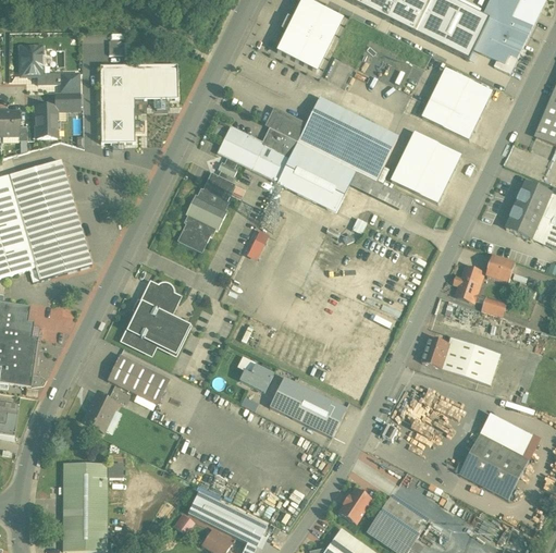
[(348,17),(312,0),(297,0),(292,12),(285,10),(276,28),(283,32),(274,51),(320,74),(348,17)]
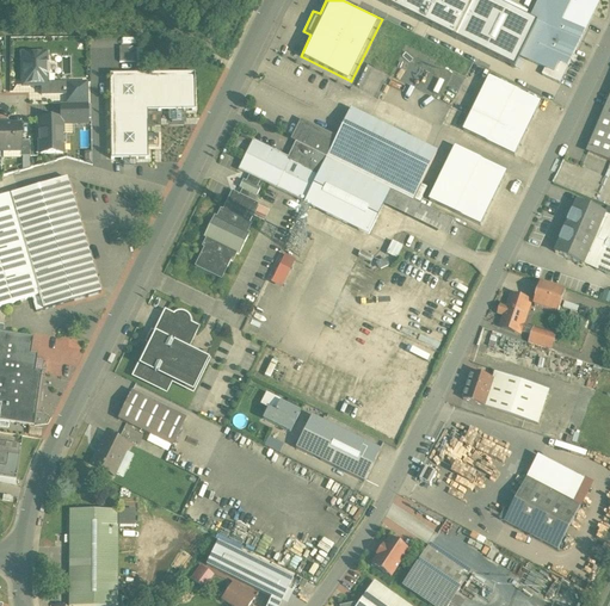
[(383,0),(513,65),(518,54),(535,19),(497,0),(469,0),(469,1),(467,0),(383,0)]
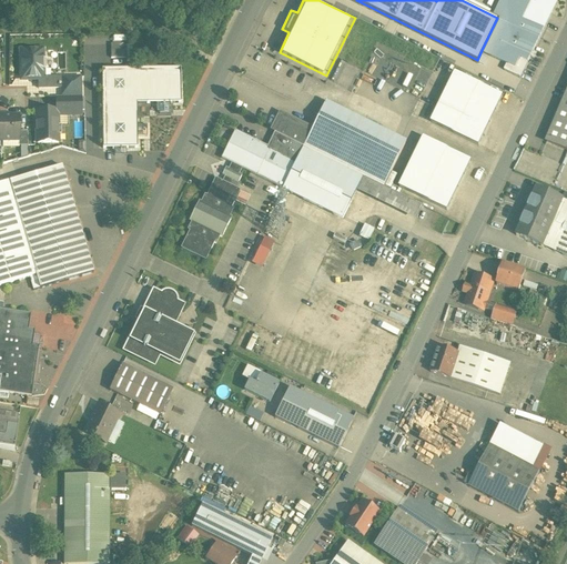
[(498,0),(497,2),(504,6),(497,18),(482,50),(502,59),(522,18),(543,28),(556,0),(498,0)]
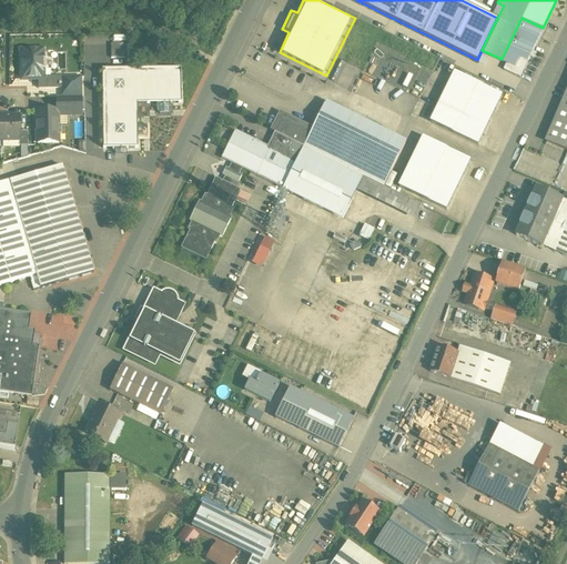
[(522,18),(502,59),(506,61),(515,64),(519,54),(527,59),(530,53),(534,56),(536,50),(532,49),(543,28),(522,18)]
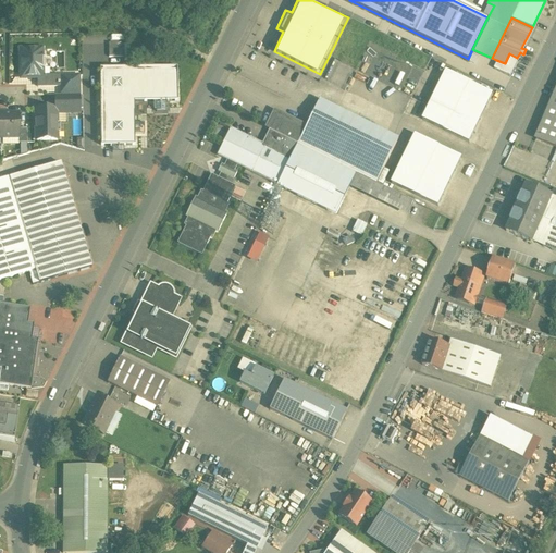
[(123,39),(108,39),(108,53),(123,53),(123,39)]
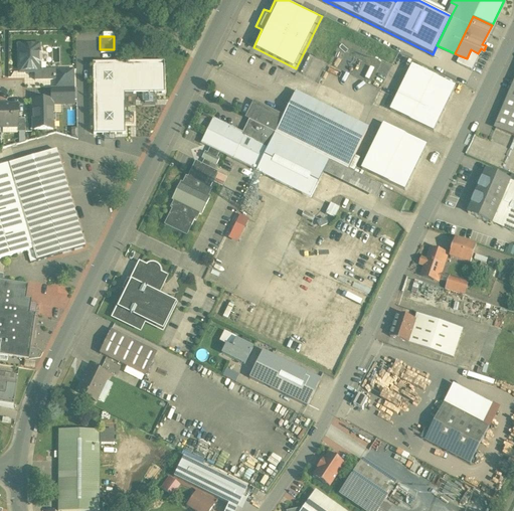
[(38,51),(38,42),(18,42),(19,69),(34,68),(38,68),(38,67),(38,59),(41,59),(40,51),(38,51)]
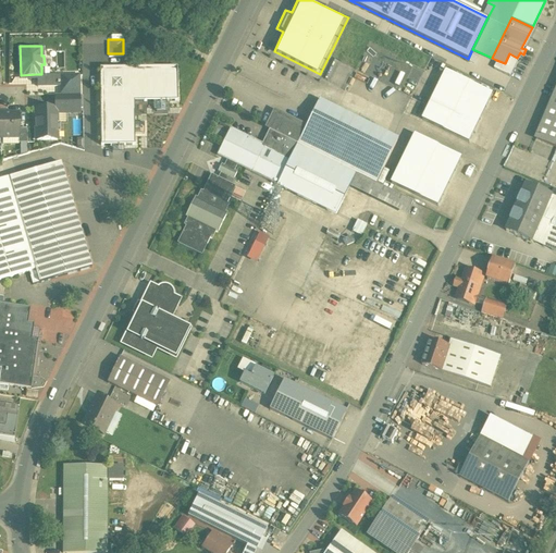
[(517,58),(509,53),(505,63),(496,60),(494,65),(509,73),(517,58)]
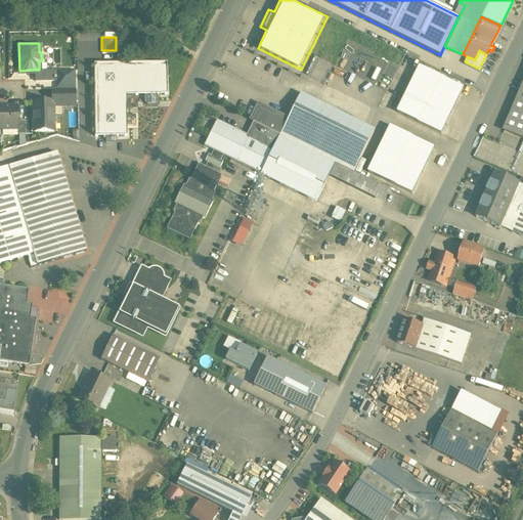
[(166,59),(93,60),(94,133),(105,133),(115,133),(126,133),(126,101),(125,101),(125,91),(134,91),(135,92),(144,92),(144,99),(146,99),(146,101),(155,101),(155,99),(157,99),(157,91),(166,91),(166,59)]
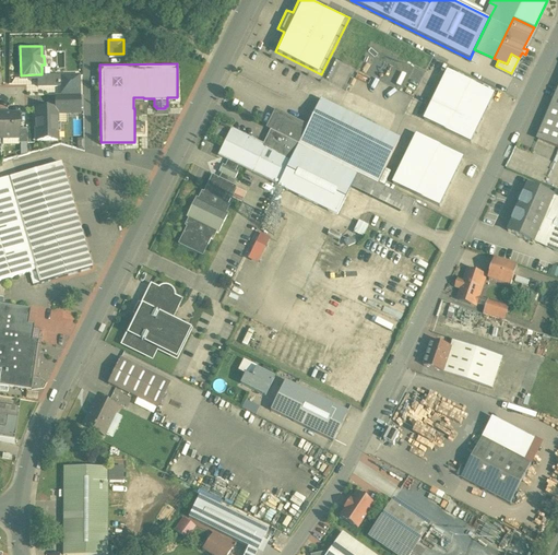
[(446,68),(423,116),(470,139),(494,91),(446,68)]
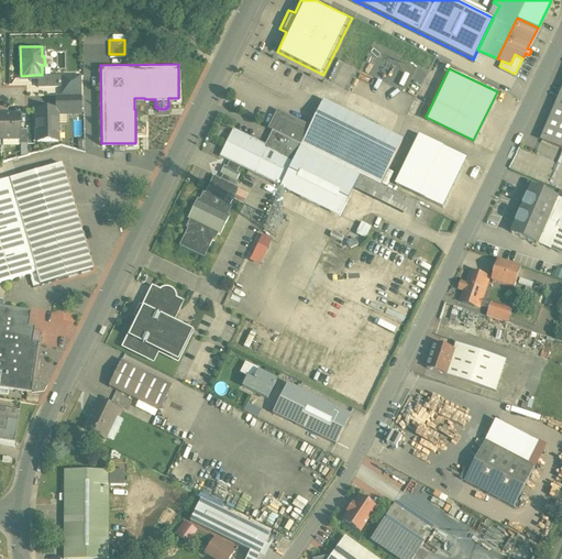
[(61,74),(42,74),(42,75),(37,75),(37,85),(61,84),(61,74)]
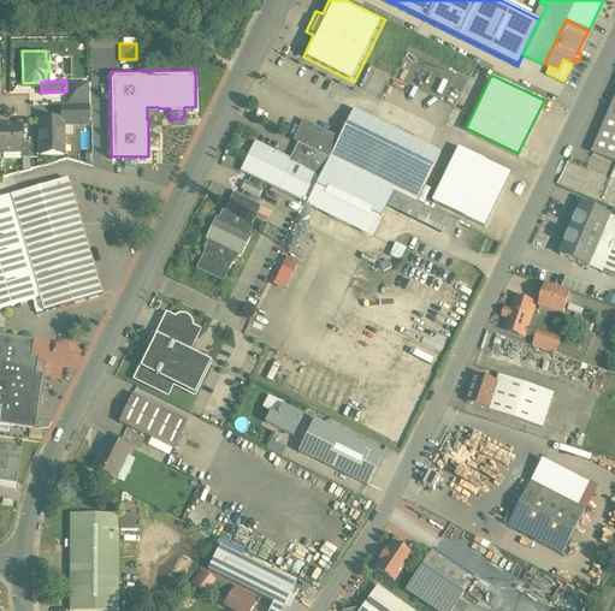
[(87,81),(66,81),(66,92),(66,100),(87,100),(87,81)]
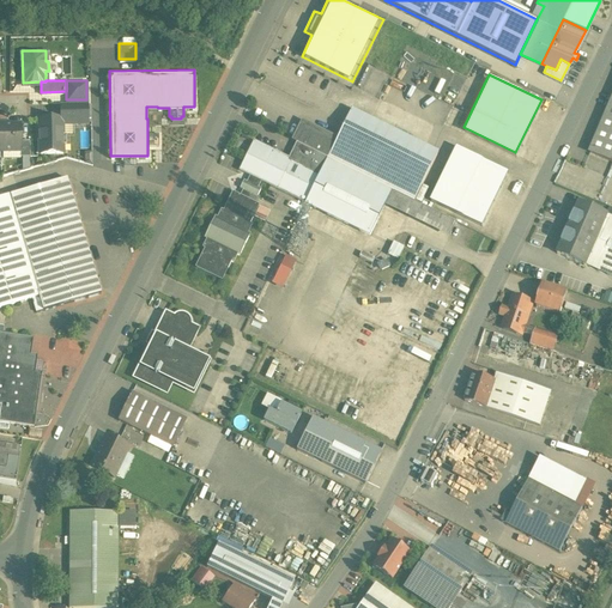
[(611,96),(591,149),(611,157),(611,96)]
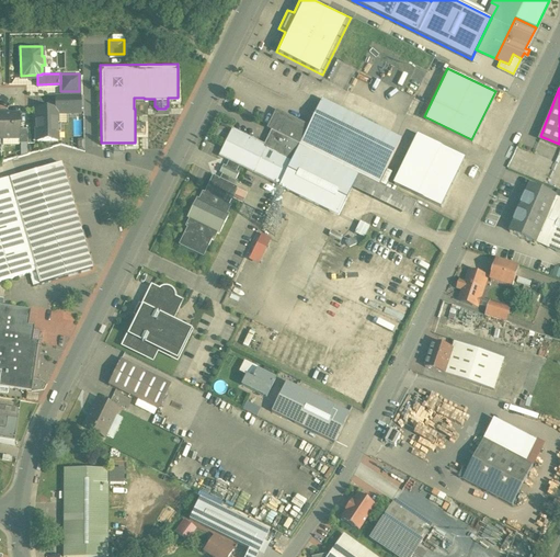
[(80,110),(79,93),(55,93),(55,106),(56,106),(56,111),(80,110)]
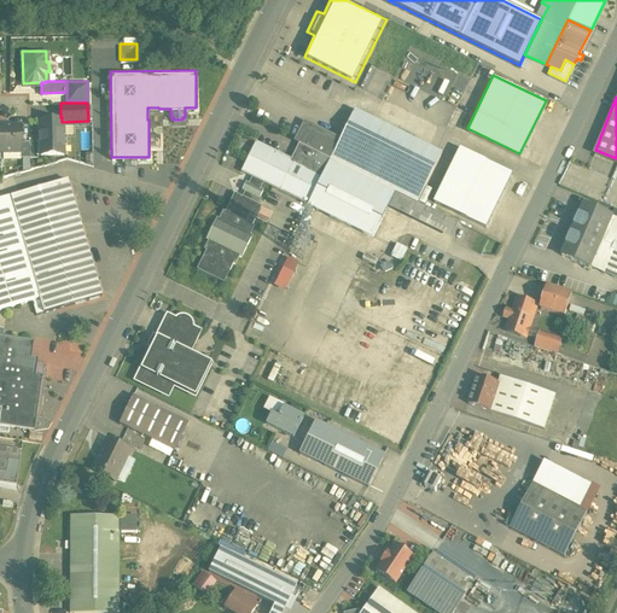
[(441,150),(353,106),(338,136),(329,156),(395,188),(417,199),(441,150)]
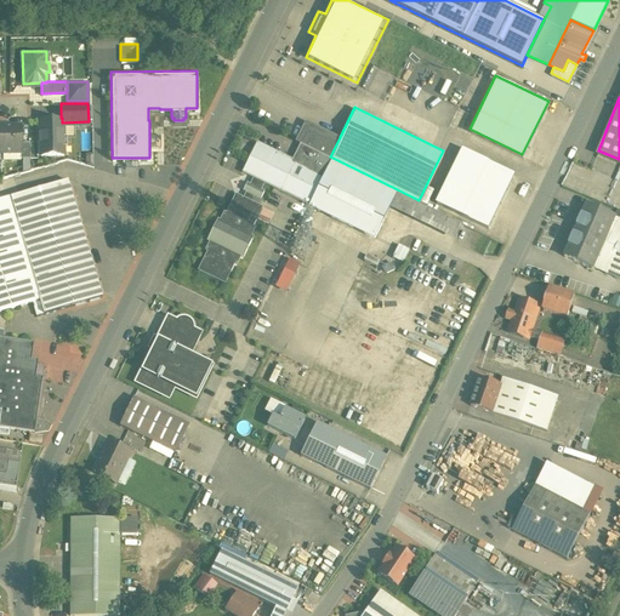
[(61,118),(47,118),(46,117),(43,117),(41,119),(39,119),(40,153),(63,152),(63,143),(66,143),(66,135),(62,135),(62,123),(62,118),(61,118)]
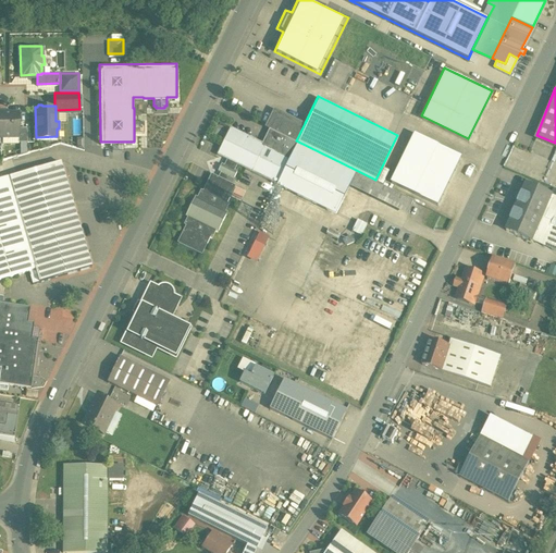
[(305,123),(274,108),(266,125),(279,132),(296,140),(305,123)]
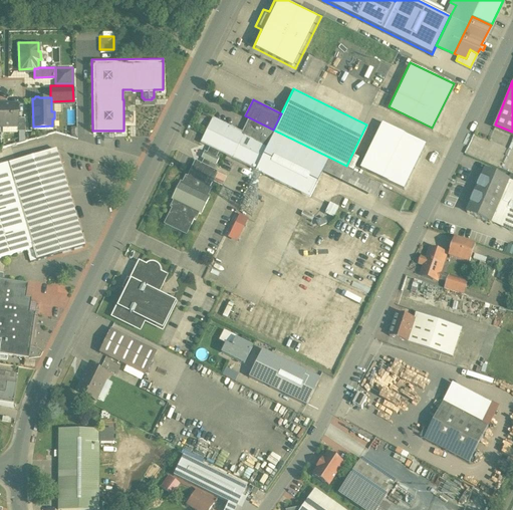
[(16,102),(5,102),(5,101),(2,101),(2,123),(16,123),(17,123),(17,115),(16,102)]
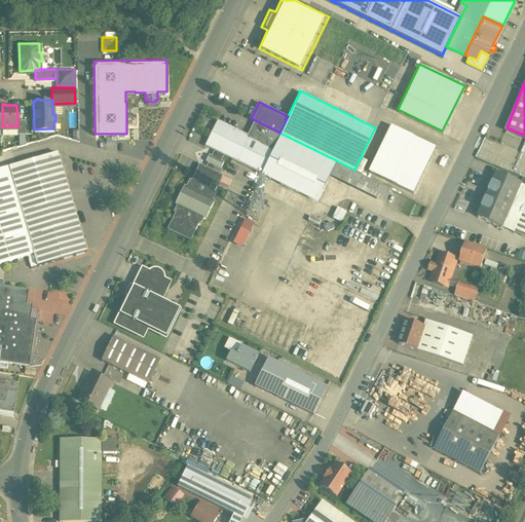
[(25,118),(17,118),(17,126),(16,126),(16,132),(26,132),(25,118)]
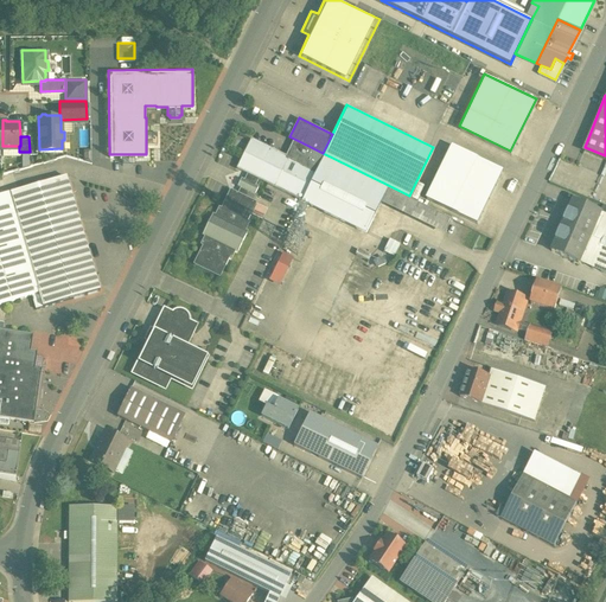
[(285,154),(250,136),(236,165),(247,170),(257,175),(301,197),(323,153),(304,143),(300,151),(289,145),(285,154)]
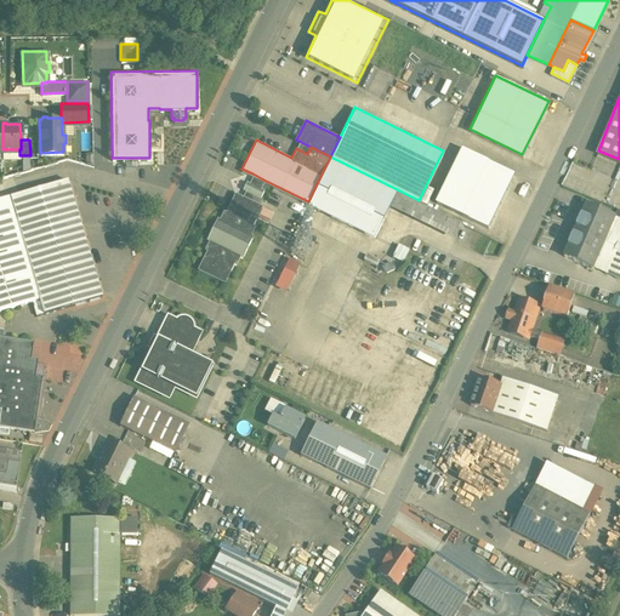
[(461,147),(434,200),(488,226),(513,172),(461,147)]
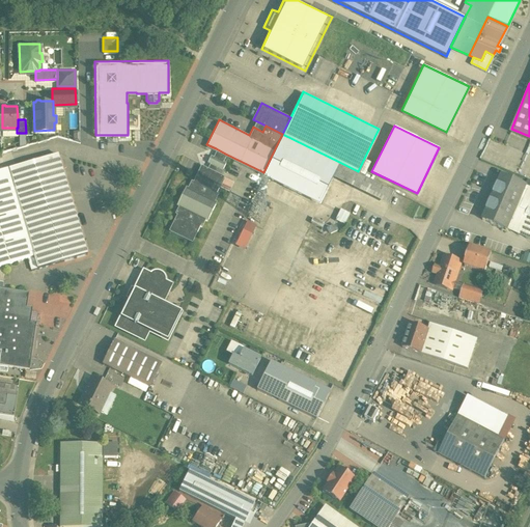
[(339,162),(282,134),(263,172),(263,173),(319,200),(332,175),(339,162)]
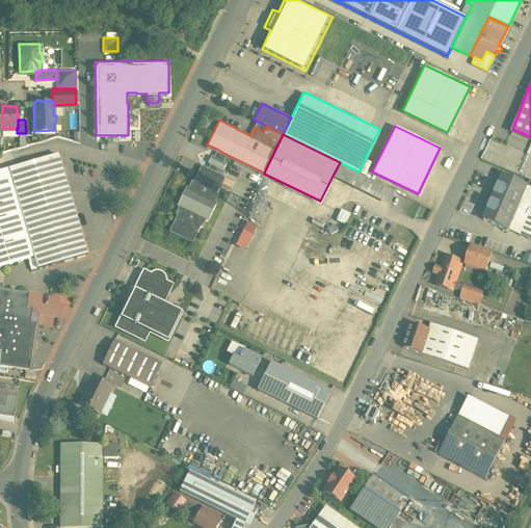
[(10,148),(1,151),(6,167),(7,166),(16,164),(10,148)]
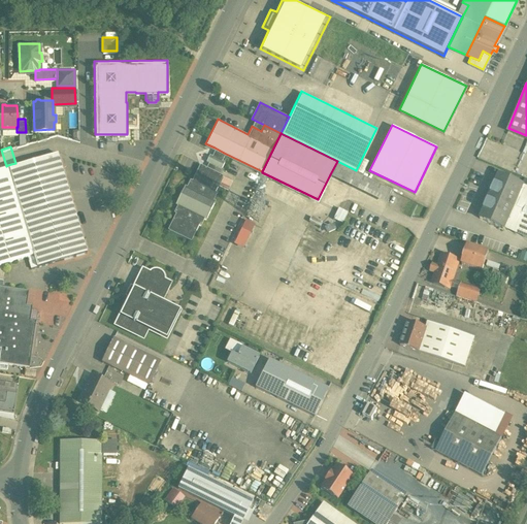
[(200,164),(192,179),(190,178),(187,186),(185,185),(176,202),(178,203),(174,209),(176,210),(168,227),(190,237),(198,221),(200,222),(203,215),(205,216),(213,199),(211,198),(215,191),(212,190),(221,174),(215,171),(218,165),(221,166),(224,160),(221,159),(224,153),(215,148),(211,154),(209,153),(206,159),(208,160),(205,166),(200,164)]
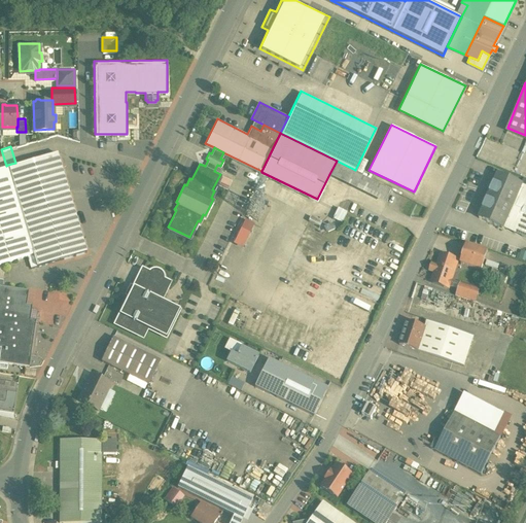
[(15,163),(7,165),(33,252),(27,253),(28,256),(27,256),(28,258),(31,266),(85,249),(57,150),(15,163)]
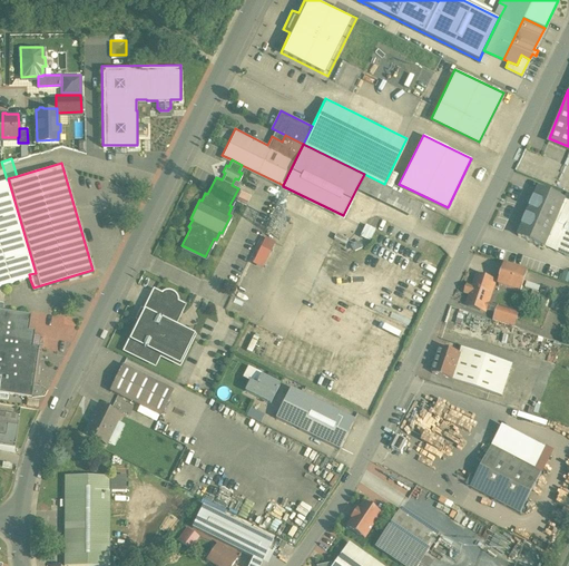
[(384,184),(364,174),(356,188),(415,217),(423,203),(384,184)]
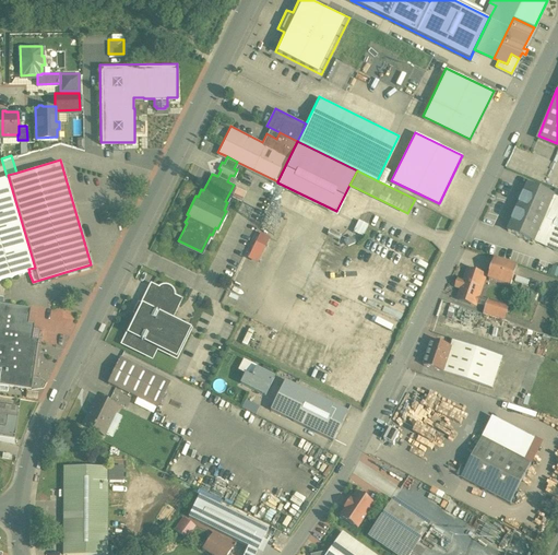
[(7,176),(0,177),(0,278),(28,269),(35,268),(8,175),(7,176)]
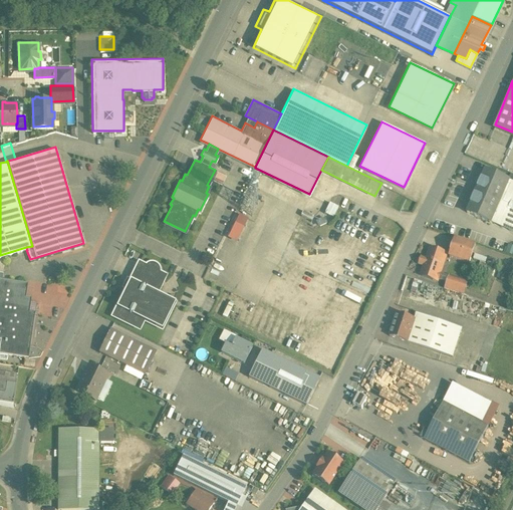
[(485,167),(467,210),(469,211),(469,210),(474,213),(476,214),(482,216),(481,216),(483,217),(489,219),(491,220),(509,178),(509,177),(507,177),(502,174),(500,173),(500,174),(494,171),(493,170),(492,170),(487,168),(485,167)]
